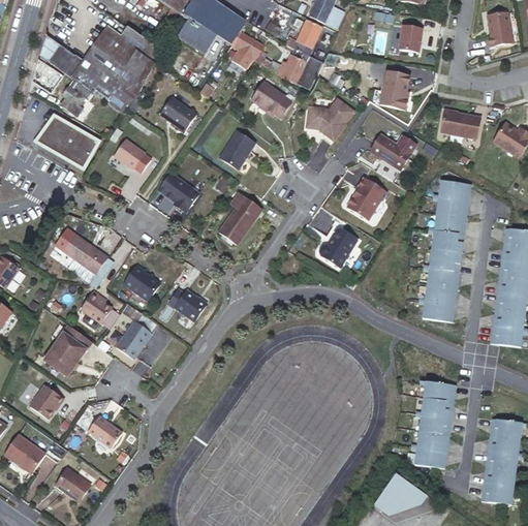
[(241,31),(246,24),(244,22),(209,0),(160,0),(184,14),(185,12),(217,34),(231,43),(235,45),(237,42),(234,41),(241,31)]
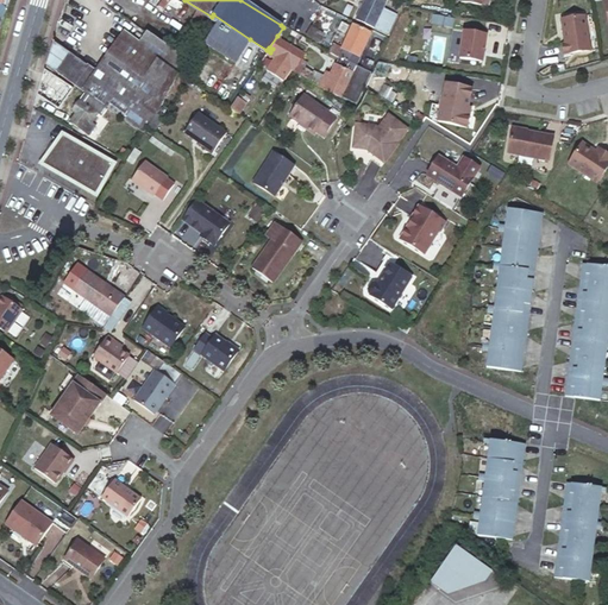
[(381,12),(387,0),(365,0),(357,18),(375,25),(377,21),(381,12)]
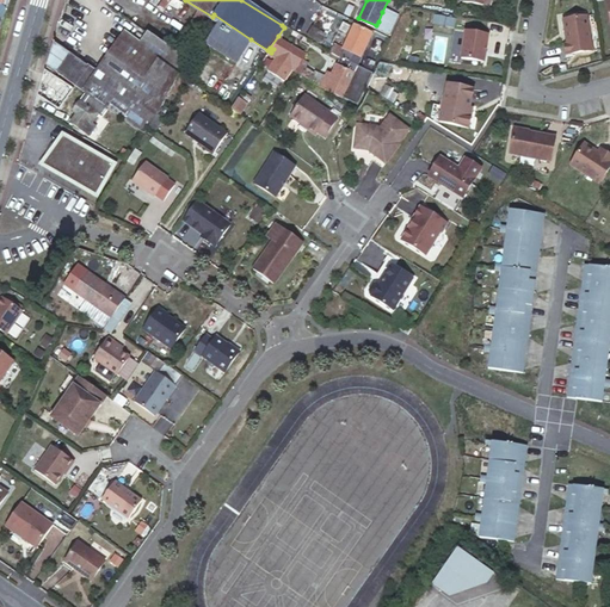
[(404,0),(388,0),(382,12),(379,22),(376,25),(389,32),(404,0)]
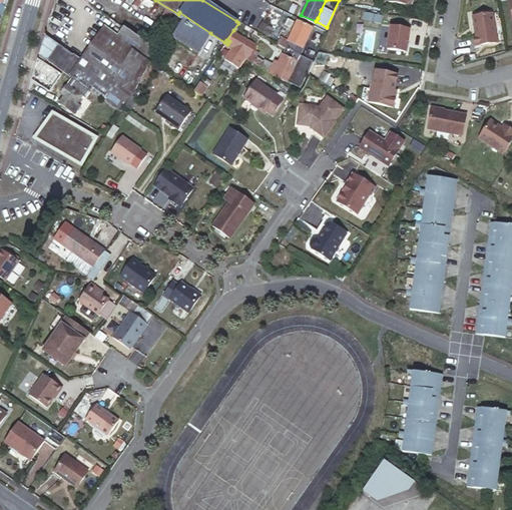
[(388,0),(387,5),(406,8),(407,0),(388,0)]
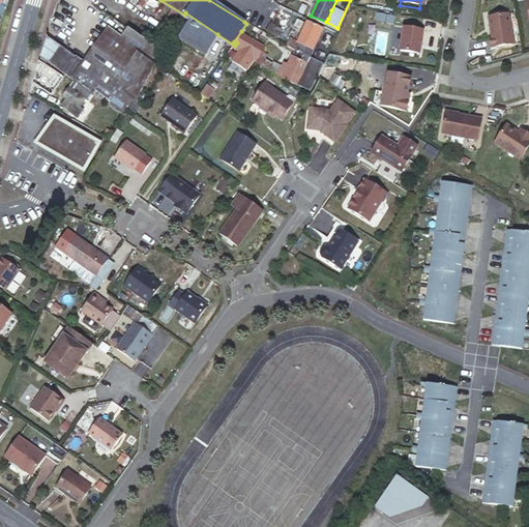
[(185,12),(184,15),(173,31),(176,33),(206,53),(217,34),(185,12)]
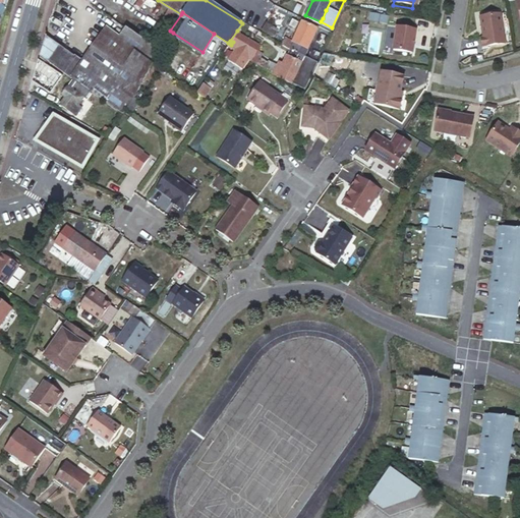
[(479,48),(503,45),(498,15),(478,18),(480,40),(478,40),(479,48)]
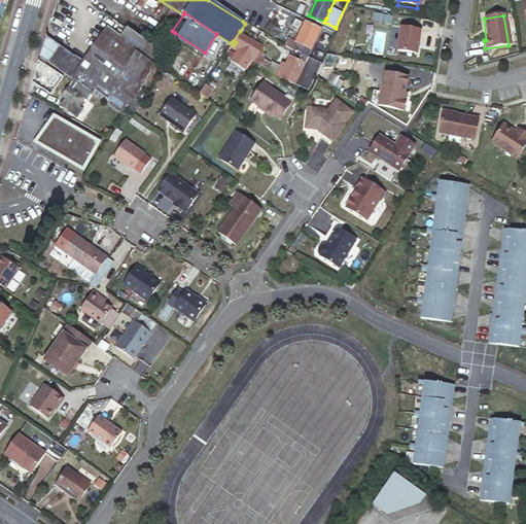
[(282,27),(270,21),(267,28),(279,34),(282,27)]
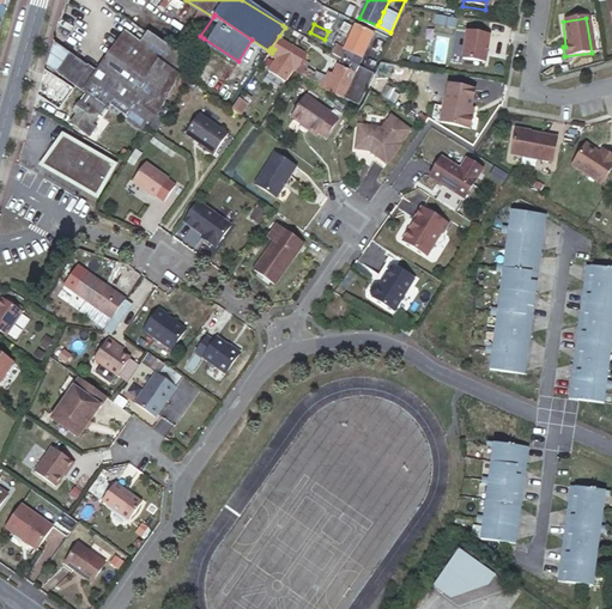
[(345,49),(347,49),(361,55),(371,32),(356,25),(345,49)]
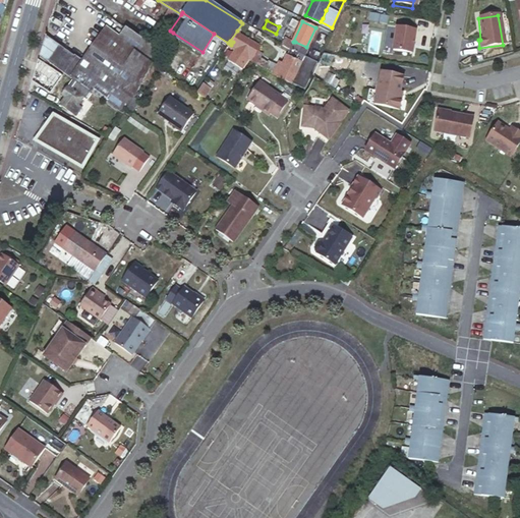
[(123,111),(130,101),(140,87),(147,76),(148,74),(154,63),(140,55),(134,50),(103,30),(89,51),(82,60),(71,76),(81,83),(101,96),(116,107),(123,111)]
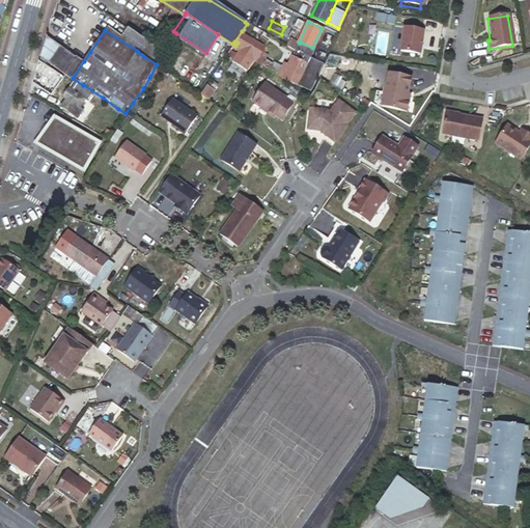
[(423,33),(403,30),(399,54),(419,57),(423,33)]
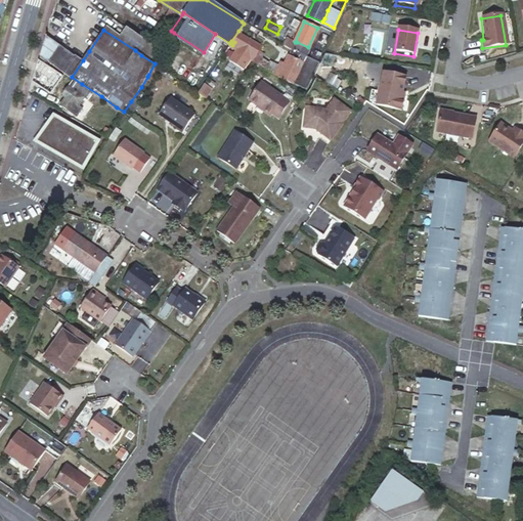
[(243,33),(238,31),(231,41),(234,42),(232,45),(235,47),(250,56),(252,57),(254,55),(235,43),(243,33)]
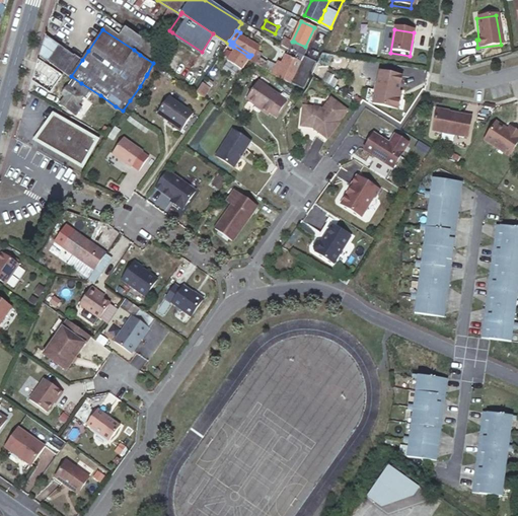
[(251,55),(259,45),(240,32),(233,43),(251,55)]
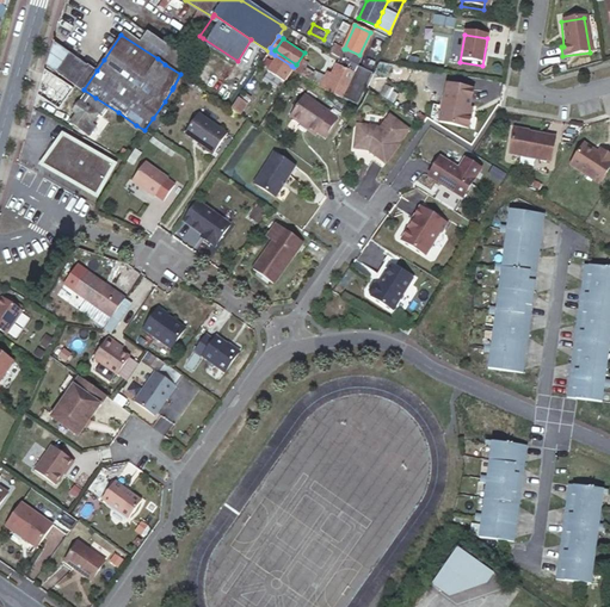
[(51,54),(48,64),(57,72),(71,53),(55,41),(51,54)]
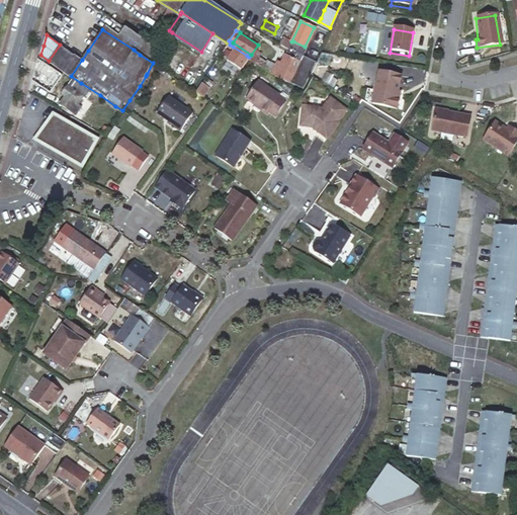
[(143,35),(134,50),(140,55),(153,63),(154,62),(157,58),(160,52),(162,48),(143,35)]
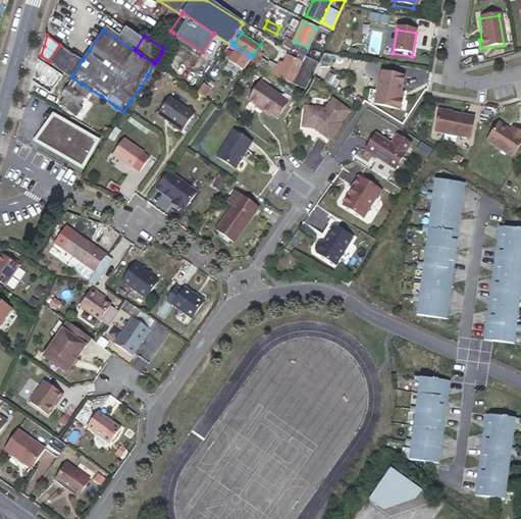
[(292,51),(293,48),(287,45),(283,42),(281,45),(292,51)]
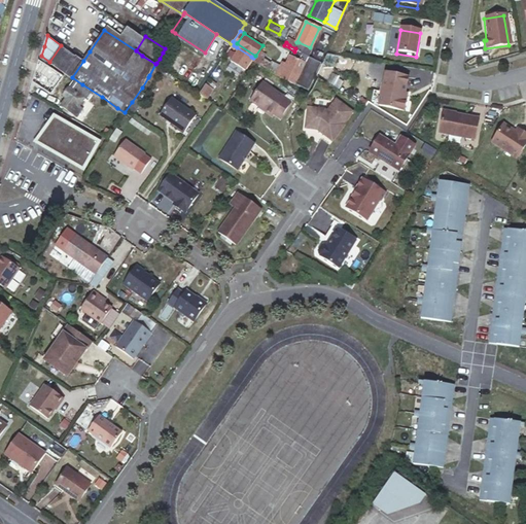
[(296,45),(295,48),(309,55),(310,51),(312,48),(310,47),(299,42),(296,45)]
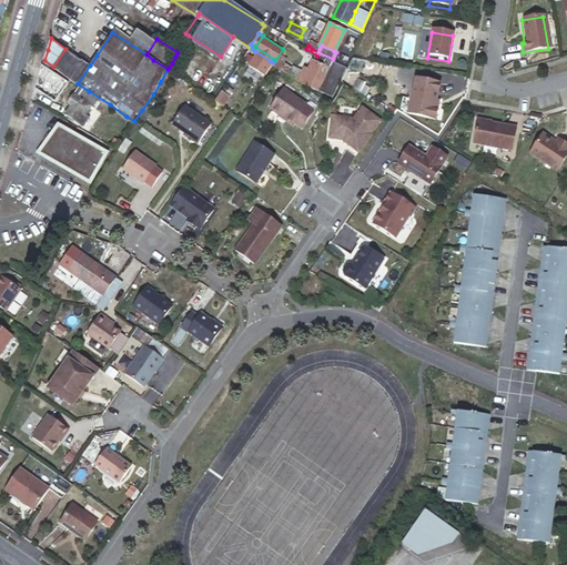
[(67,77),(78,83),(90,66),(82,60),(66,49),(53,67),(67,77)]
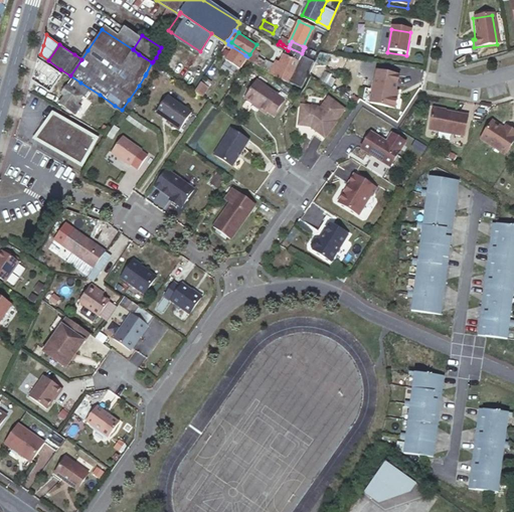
[(245,55),(231,46),(225,56),(239,65),(245,55)]
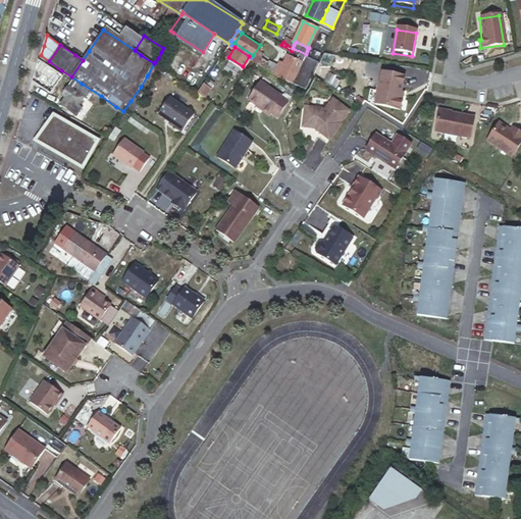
[(306,54),(293,48),(292,51),(290,55),(303,61),(304,59),(306,54)]
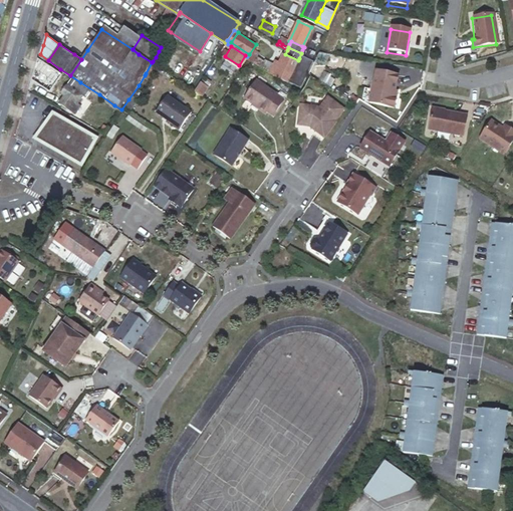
[(252,59),(258,64),(263,55),(257,51),(252,59)]
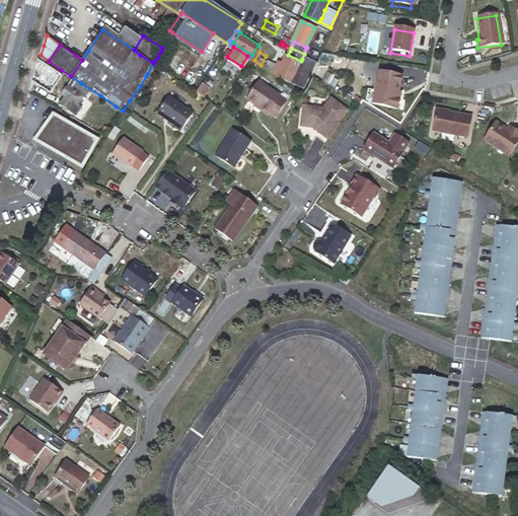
[(292,81),(301,61),(288,55),(286,54),(281,65),(277,73),(292,81)]
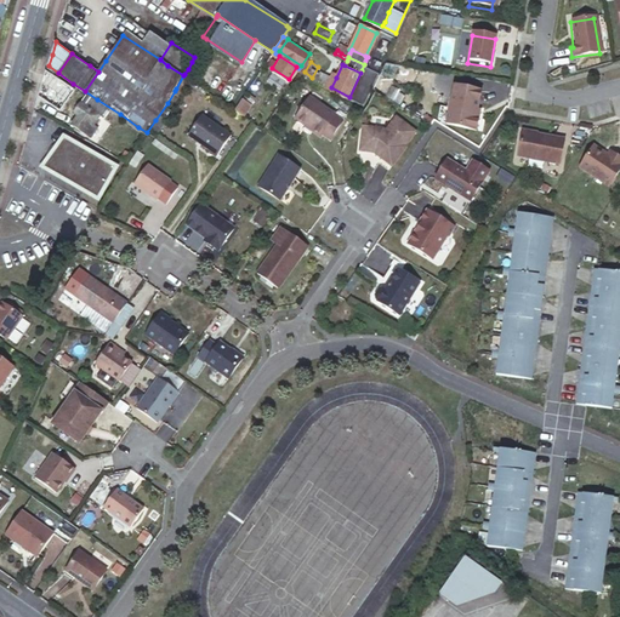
[(380,72),(364,64),(362,70),(360,73),(359,76),(350,97),(364,104),(380,72)]
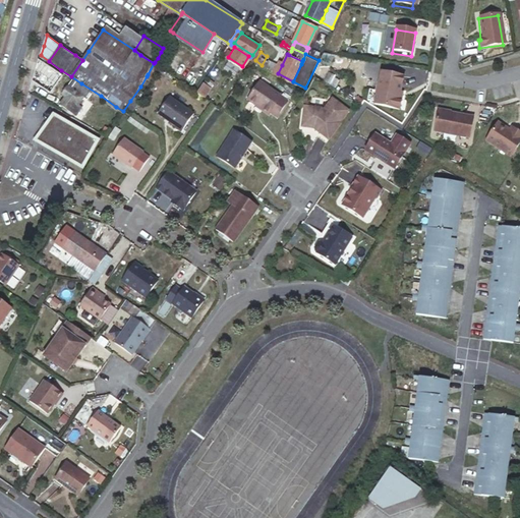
[(62,75),(40,59),(37,66),(36,71),(55,85),(62,75)]
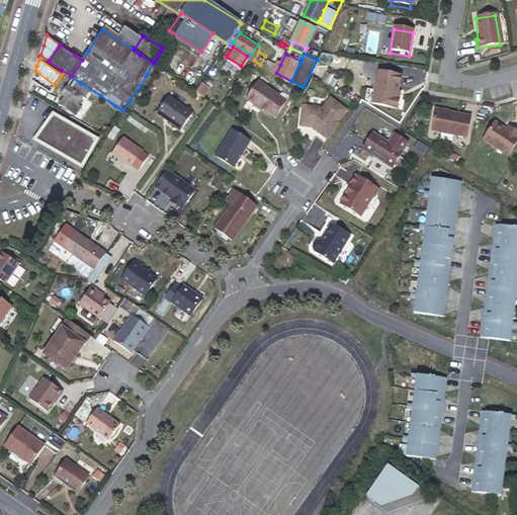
[(399,74),(376,68),(372,86),(369,95),(369,97),(394,104),(396,95),(394,94),(396,88),(399,74)]
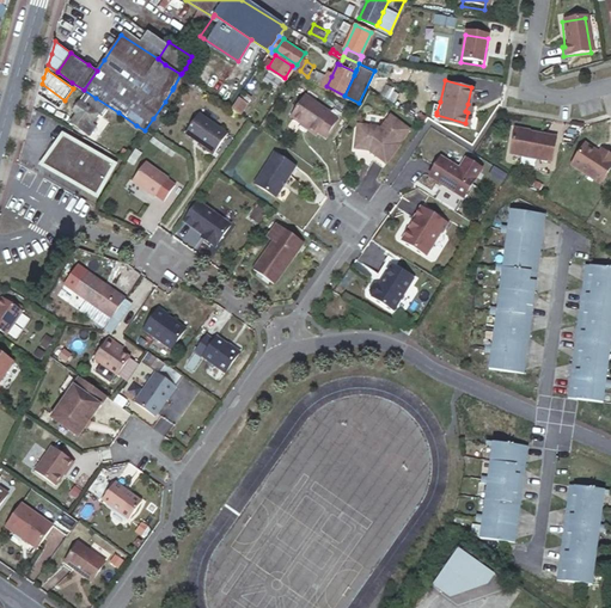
[(95,98),(86,93),(81,100),(99,114),(103,116),(109,108),(95,98)]
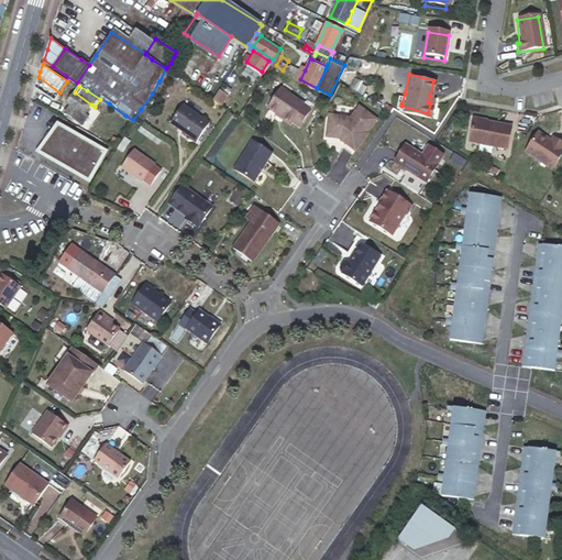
[(311,108),(281,86),(267,106),(283,116),(282,117),(289,122),(291,120),(299,125),(311,108)]
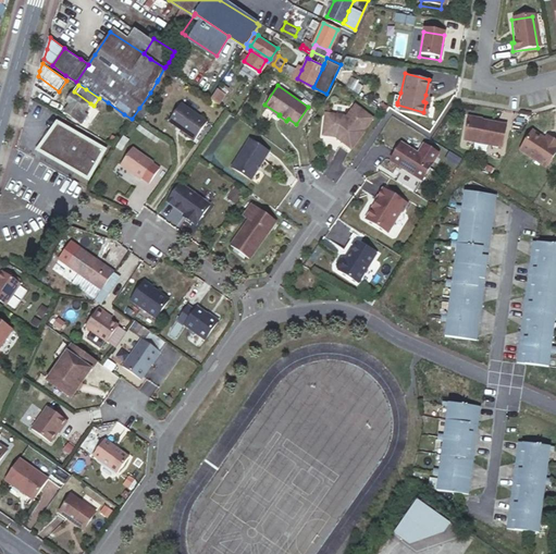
[(226,91),(219,87),(212,97),(220,102),(226,91)]
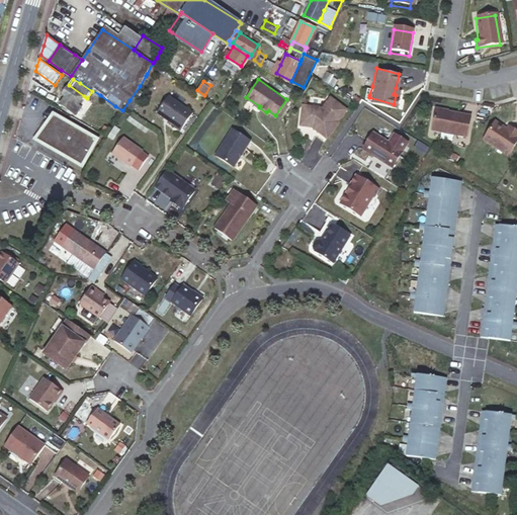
[(369,95),(372,86),(365,84),(362,93),(369,95)]
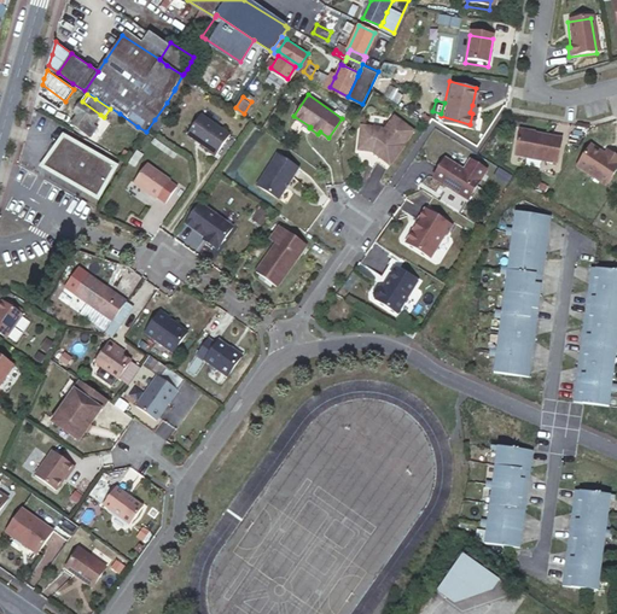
[(100,115),(82,101),(75,112),(79,115),(73,123),(88,133),(100,115)]
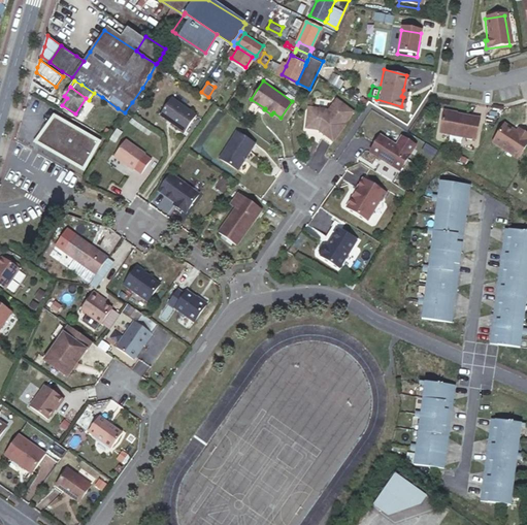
[(172,96),(161,112),(178,125),(177,126),(185,131),(197,112),(172,96)]
